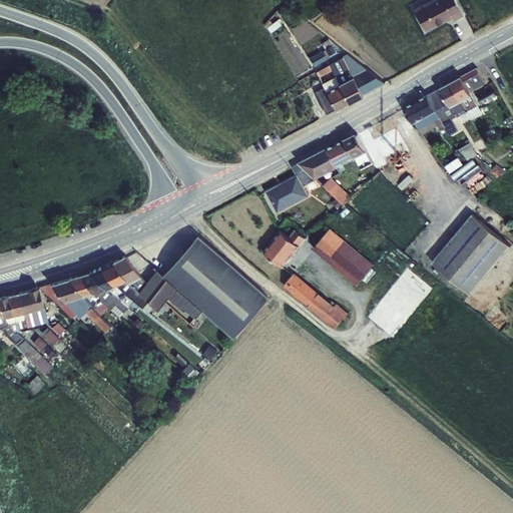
[(426,30),(452,16),(454,19),(463,14),(455,0),(427,0),(414,8),(426,30)]
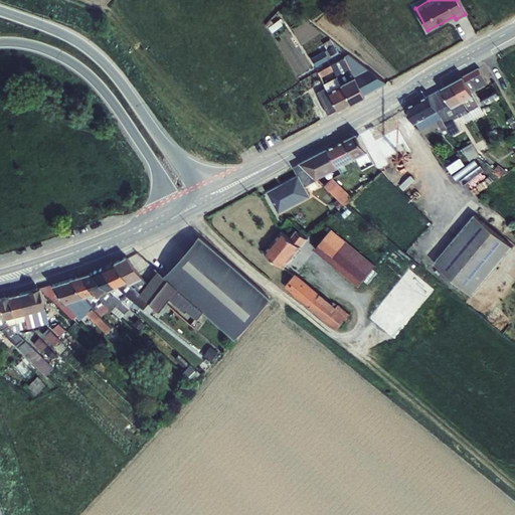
[(279,11),(282,13),(288,6),(286,3),(279,11)]
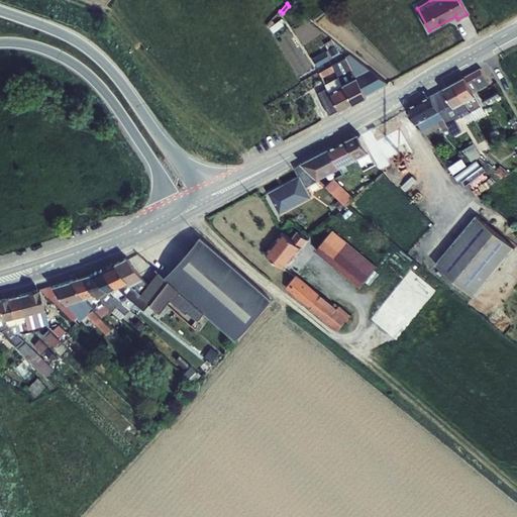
[(270,26),(273,32),(284,24),(279,19),(275,23),(271,18),(266,23),(269,27),(270,26)]
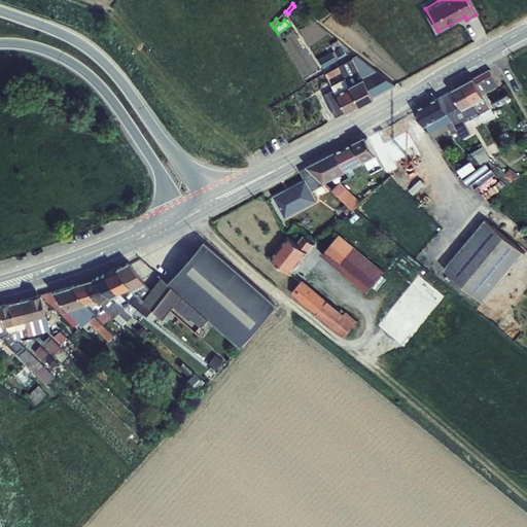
[(318,59),(322,67),(339,57),(339,56),(345,53),(337,39),(330,43),(334,49),(318,59)]
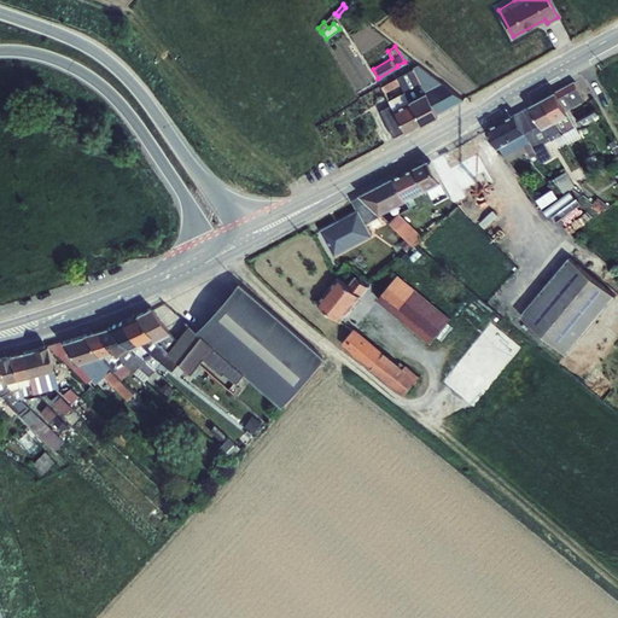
[(400,83),(408,100),(425,92),(437,114),(462,99),(418,64),(396,76),(400,83)]
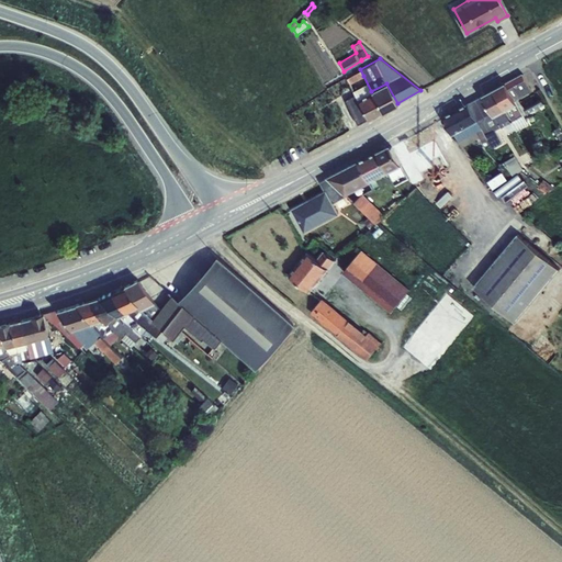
[(358,100),(372,93),(371,91),(363,76),(360,69),(346,78),(353,93),(345,99),(357,123),(367,117),(358,100)]
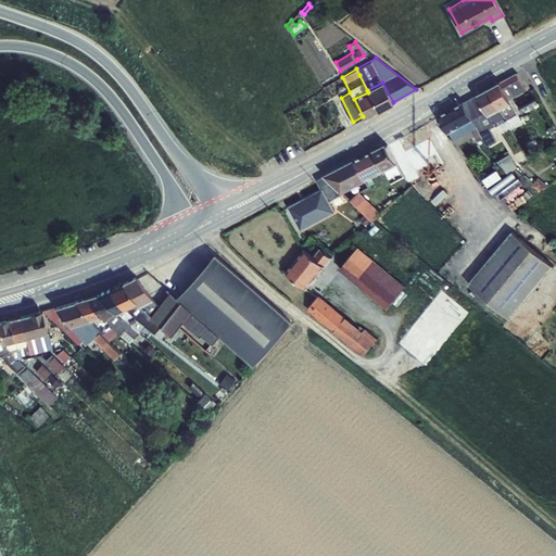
[(501,81),(510,99),(526,89),(517,73),(501,81)]
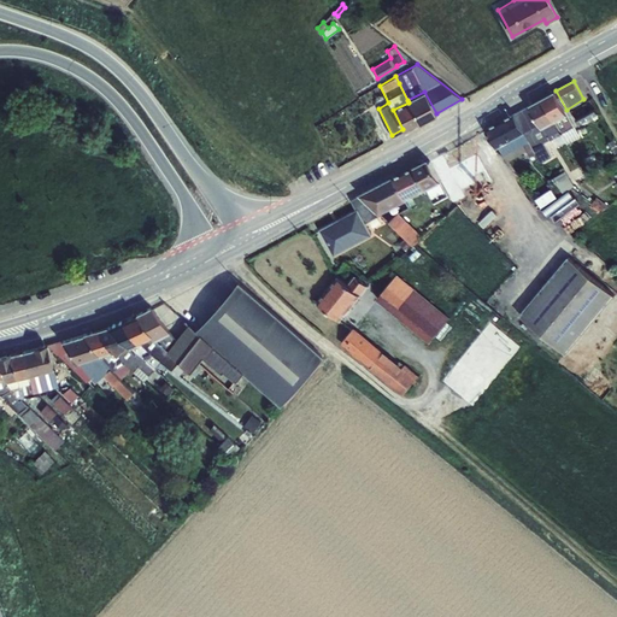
[(556,121),(569,113),(566,110),(556,90),(530,105),(541,123),(544,127),(556,121)]
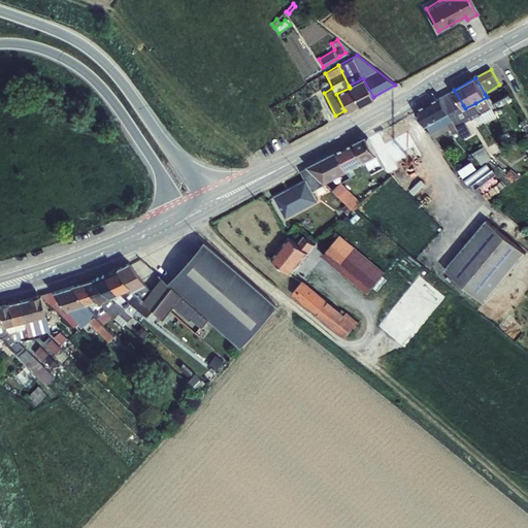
[(363,78),(349,86),(350,88),(360,105),(373,97),(363,78)]
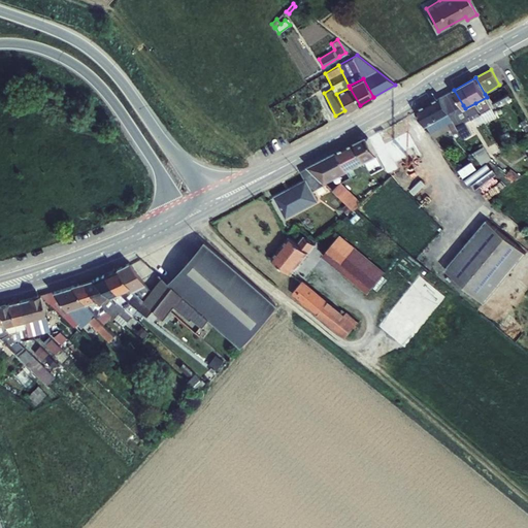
[(347,112),(360,105),(350,88),(336,94),(344,110),(347,112)]
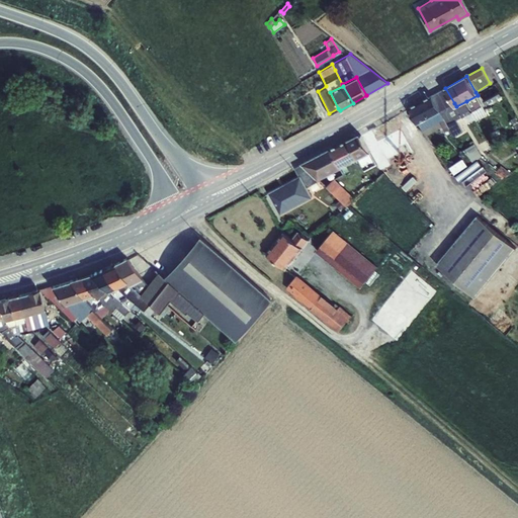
[(432,95),(441,110),(454,103),(445,88),(432,95)]
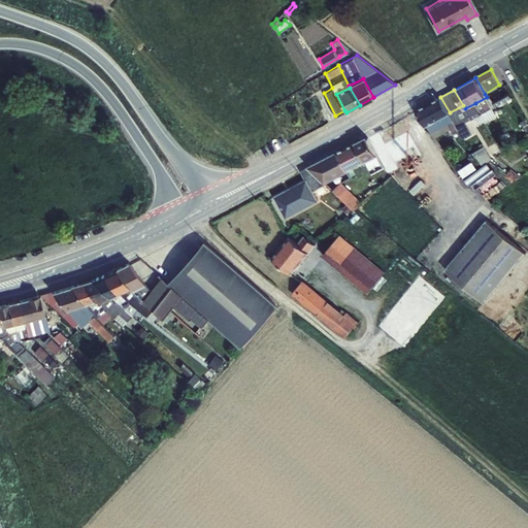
[(493,100),(496,105),(512,97),(509,92),(493,100)]
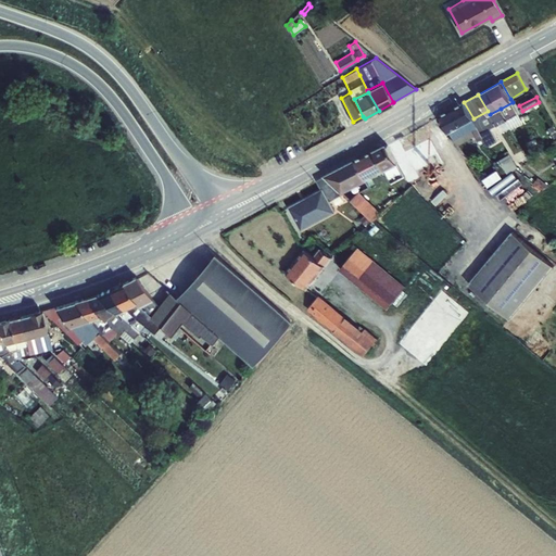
[(449,133),(451,131),(474,118),(464,102),(439,115),(449,133)]
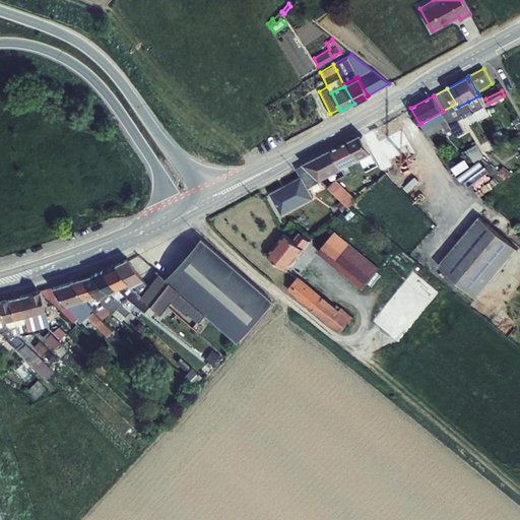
[(479,95),(468,102),(472,109),(473,111),(484,106),(479,95)]
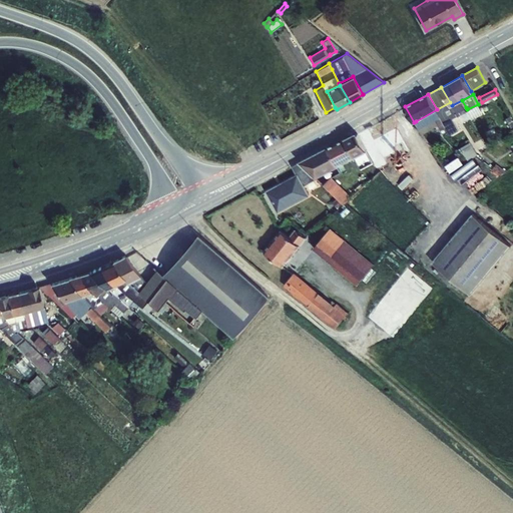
[(452,105),(457,112),(466,107),(462,100),(452,105)]
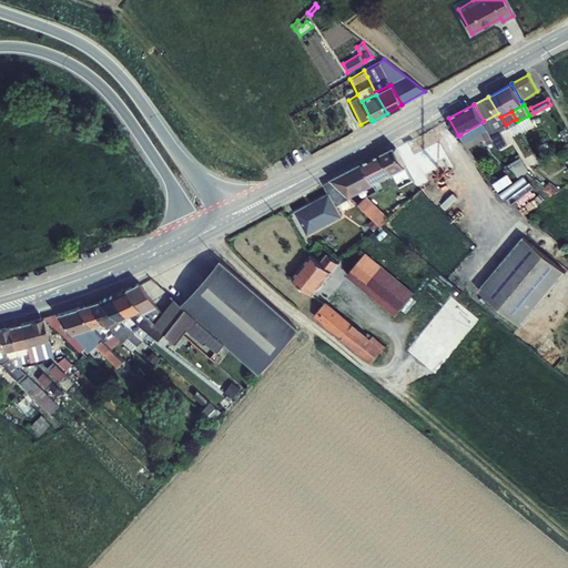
[(500,117),(498,113),(484,121),(488,129),(495,140),(504,135),(500,131),(507,128),(506,124),(500,117)]
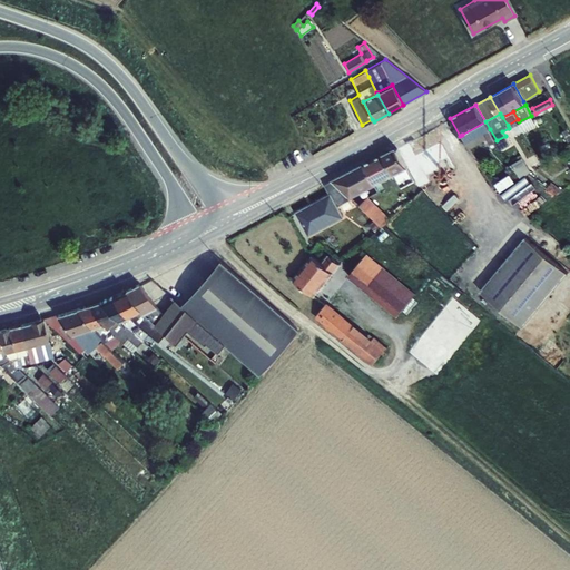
[(531,116),(519,121),(524,133),(537,126),(531,116)]
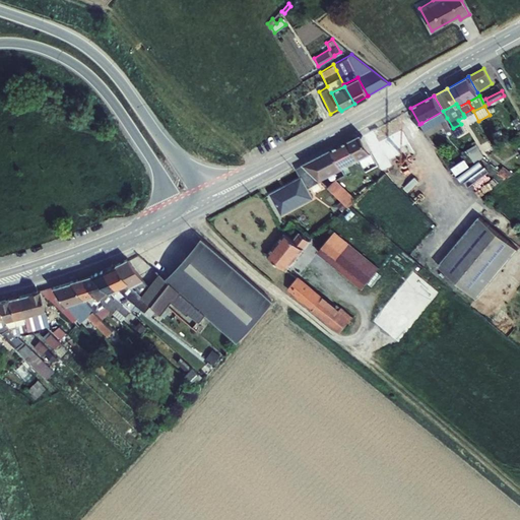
[(447,118),(443,111),(421,123),(426,130),(441,121),(447,118)]
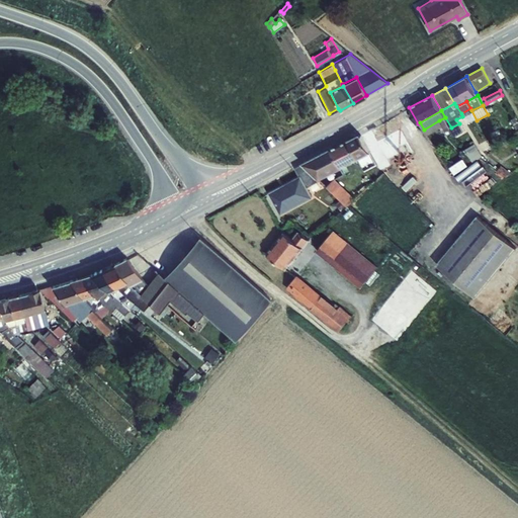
[(445,117),(439,120),(442,126),(445,132),(451,127),(445,117)]
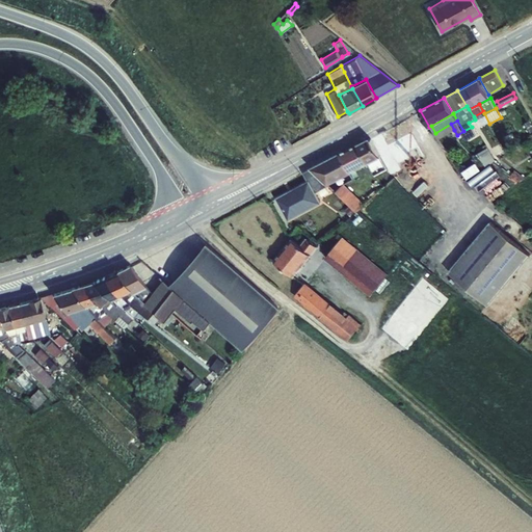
[(439,138),(454,130),(451,124),(435,133),(439,138)]
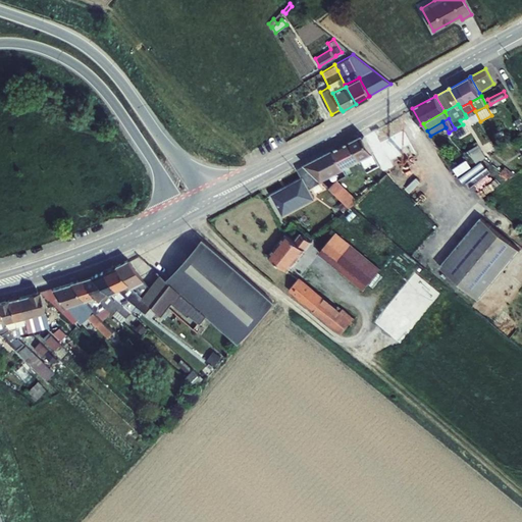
[(351,141),(361,159),(366,157),(373,153),(363,135),(351,141)]
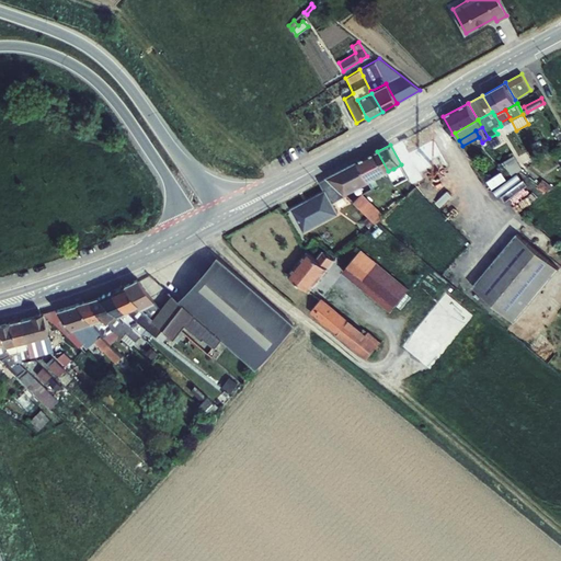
[(329,176),(344,193),(357,187),(368,182),(388,171),(377,151),(329,176)]
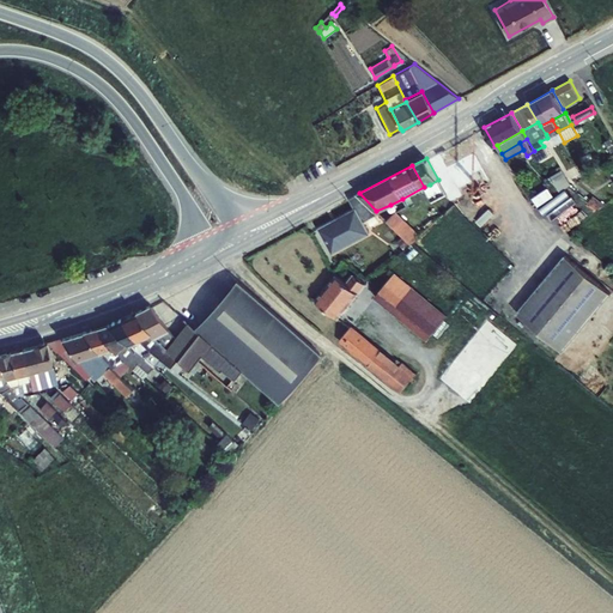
[(562,169),(548,176),(560,190),(571,184),(562,169)]
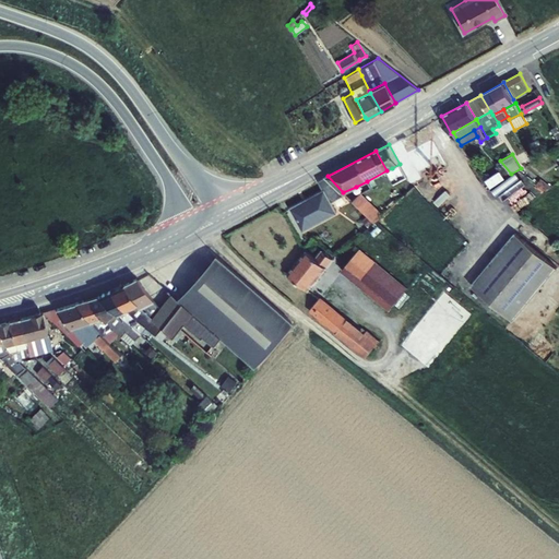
[(400,164),(392,168),(400,180),(401,180),(403,185),(408,181),(406,177),(406,176),(400,164)]
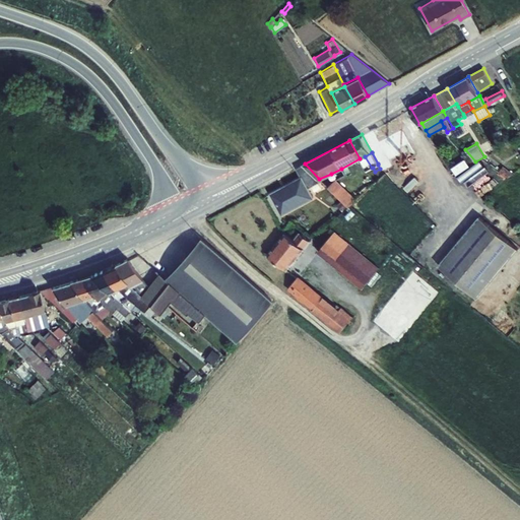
[(456,175),(470,166),(465,158),(451,168),(456,175)]
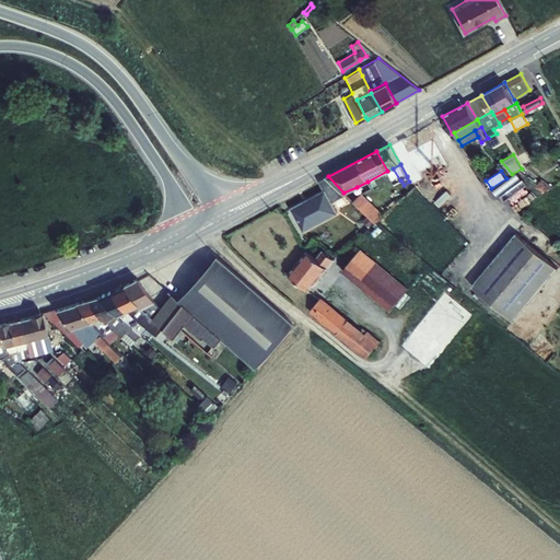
[(346,194),(343,193),(328,176),(319,181),(325,190),(331,201),(346,194)]
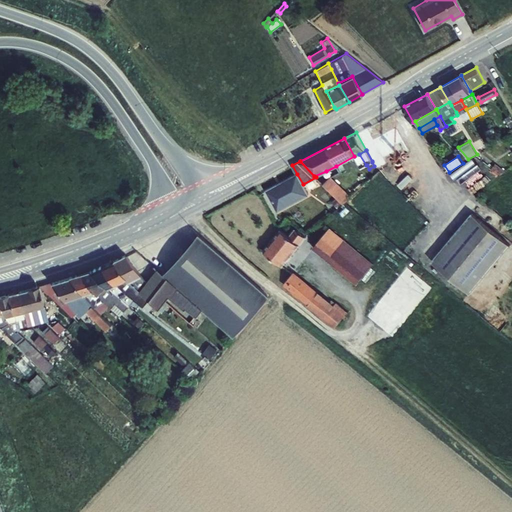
[(495,163),(492,168),(500,174),(506,171),(495,163)]
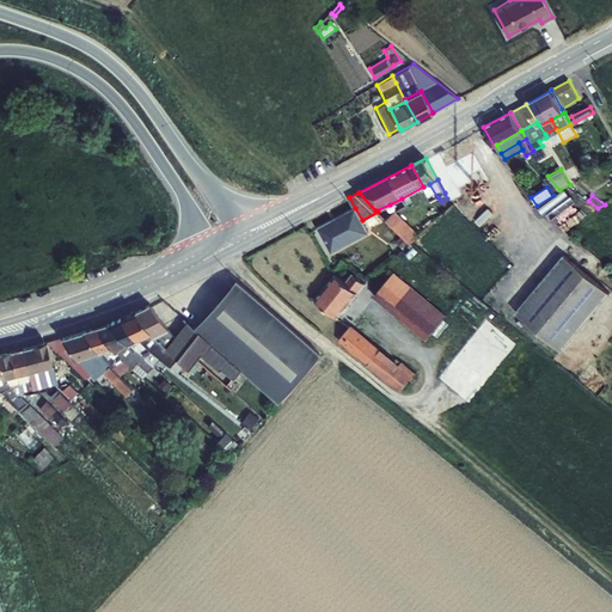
[(378,212),(410,243),(420,233),(390,204),(375,210),(378,212)]
